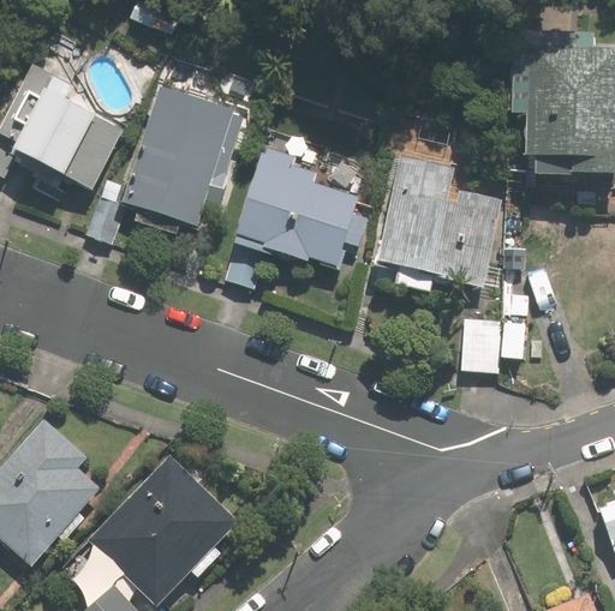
[(614,47),(592,46),(592,33),(541,30),(539,45),(530,45),(530,49),(514,49),(513,113),(529,113),(527,154),(536,154),(535,172),(614,173),(614,47)]
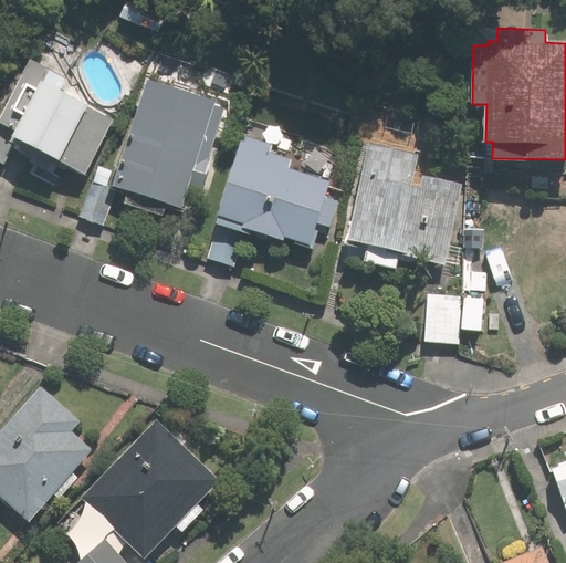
[(67,166),(85,175),(114,120),(59,92),(65,79),(30,60),(0,117),(0,159),(4,163),(13,144),(20,146),(18,152),(31,158),(29,164),(33,165),(30,173),(54,184),(61,168),(65,169),(67,166)]
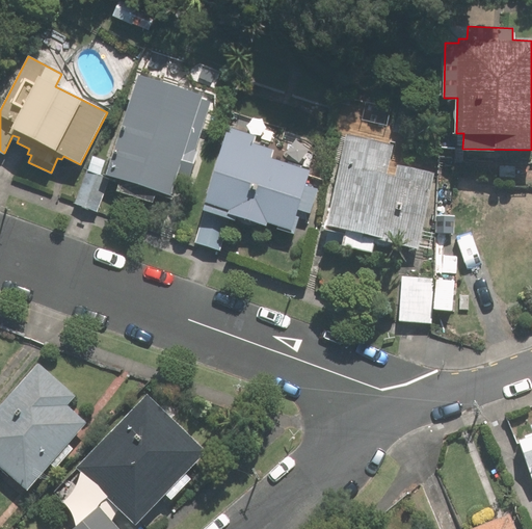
[(134,93),(109,172),(175,192),(183,166),(192,169),(200,149),(189,144),(198,112),(134,93)]
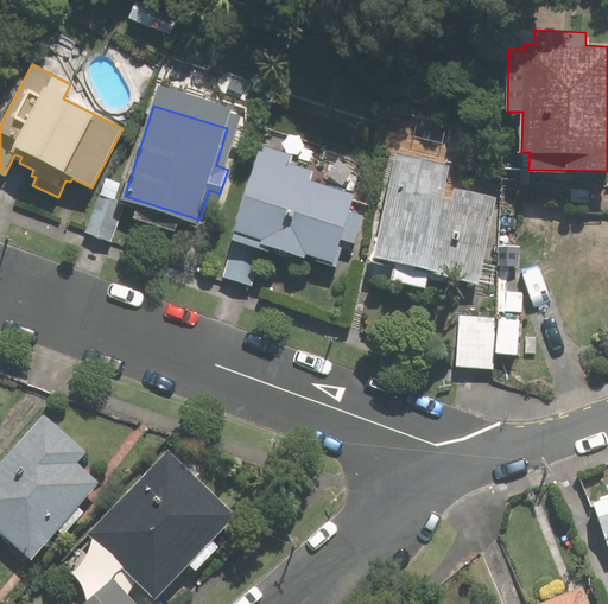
[(233,241),(261,249),(267,252),(270,248),(304,259),(305,255),(331,264),(340,240),(355,245),(363,216),(347,211),(352,195),(309,182),(311,171),(289,164),(291,154),(261,146),(232,241),(233,241)]
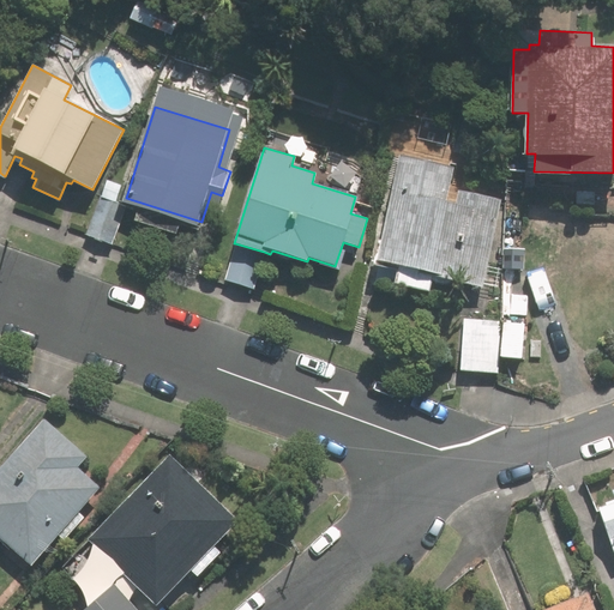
[(398,155),(378,261),(485,282),(500,198),(459,191),(457,203),(446,200),(453,165),(398,155)]
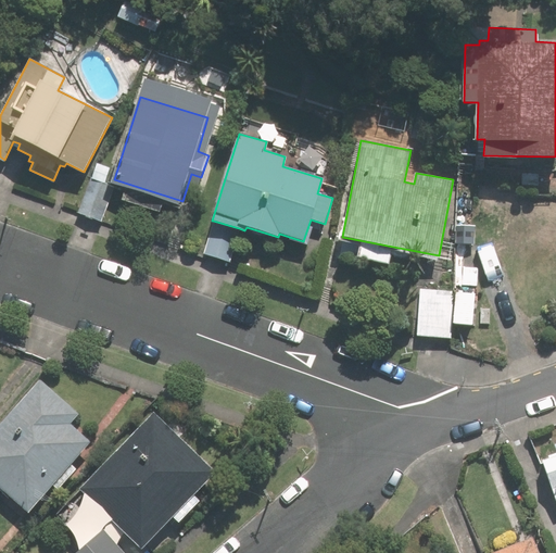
[(100,159),(79,211),(102,220),(116,183),(106,179),(113,164),(100,159)]
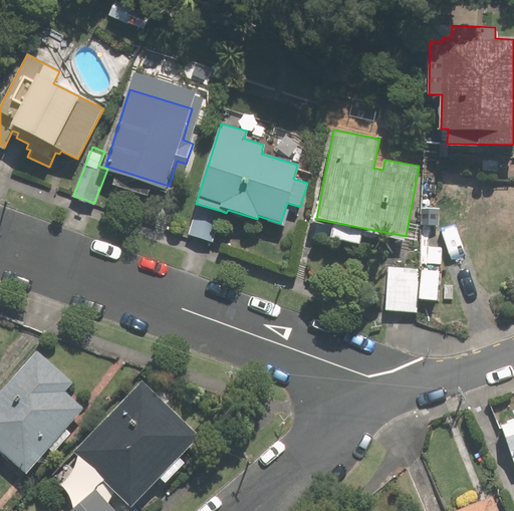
[(212,242),(221,211),(197,204),(188,234),(212,242)]
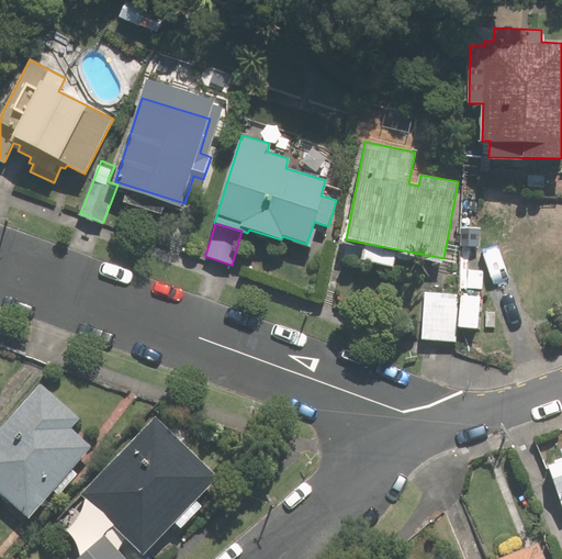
[(424,289),(422,336),(453,338),(456,291),(424,289)]
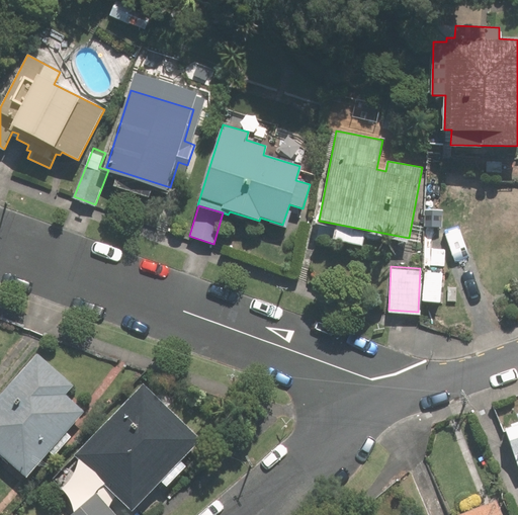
[(36,350),(0,392),(0,452),(26,476),(84,410),(65,393),(74,383),(36,350)]
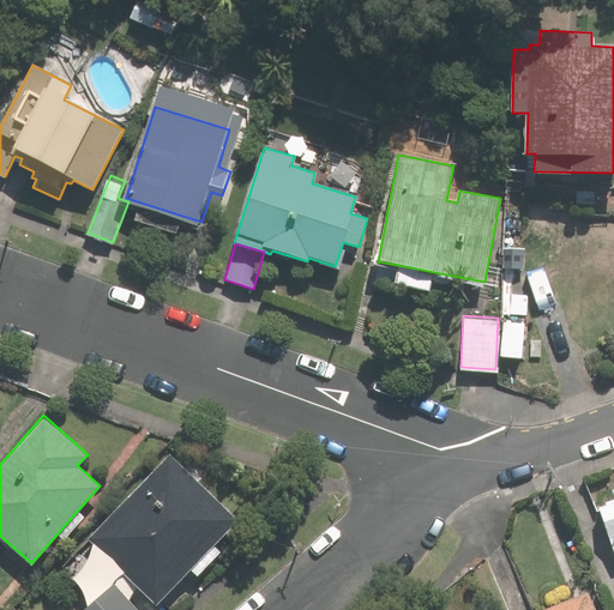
[(169,452),(88,536),(156,602),(236,517),(169,452)]
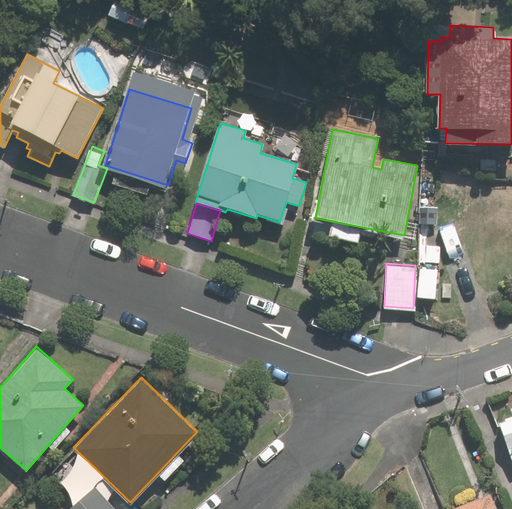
[(511,417),(500,422),(511,457),(511,417)]
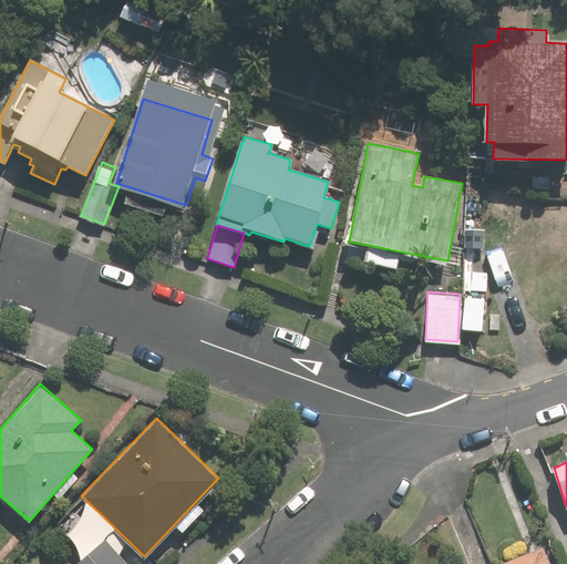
[(135,563),(107,532),(71,563),(72,563),(135,563)]
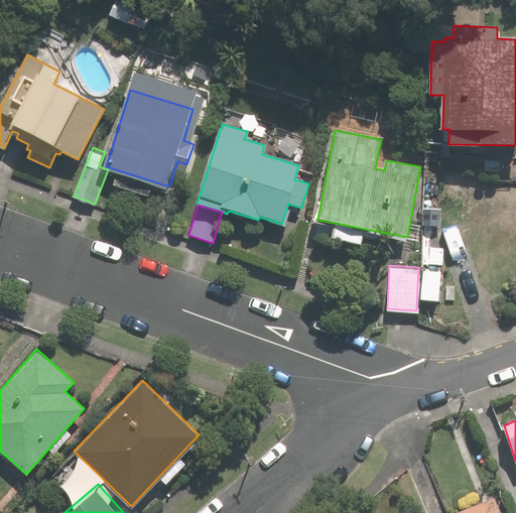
[(501,512),(494,494),(452,512),(450,512),(501,512)]
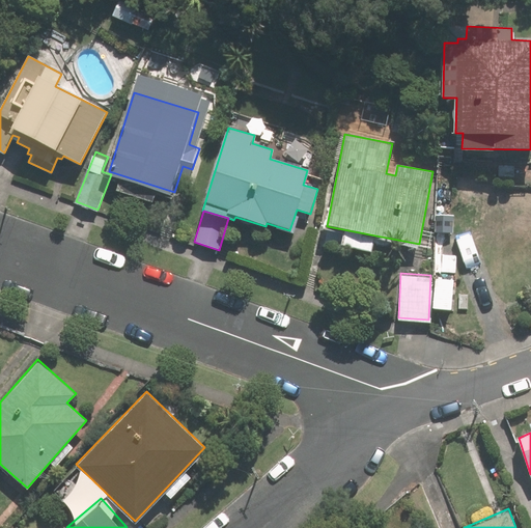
All buildings are outlined.
